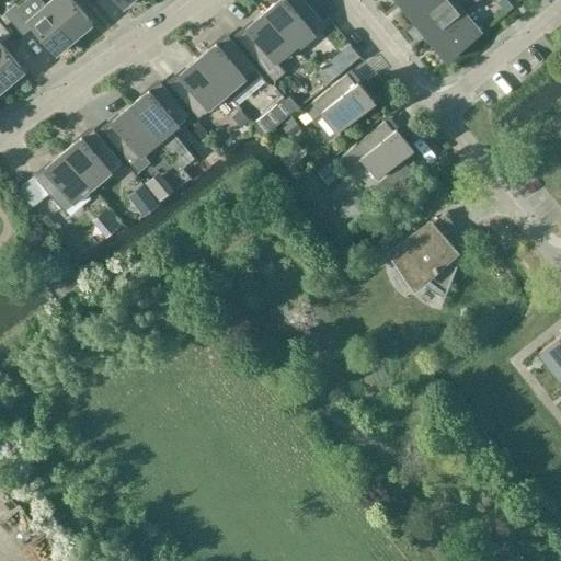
[(75,39),(93,23),(91,21),(90,21),(71,0),(50,0),(45,4),(75,39)]
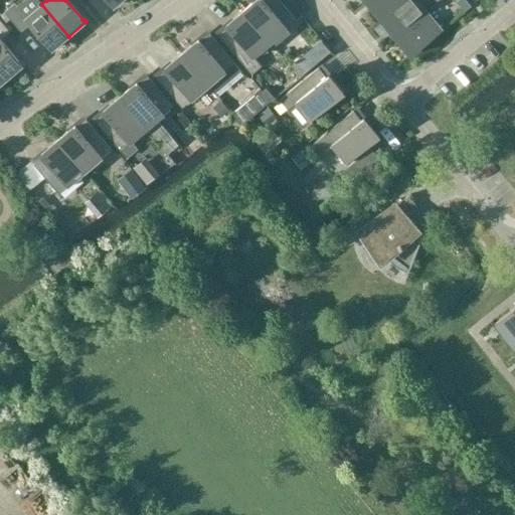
[(243,11),(271,43),(297,21),(279,0),(261,0),(254,5),(252,3),(243,11)]
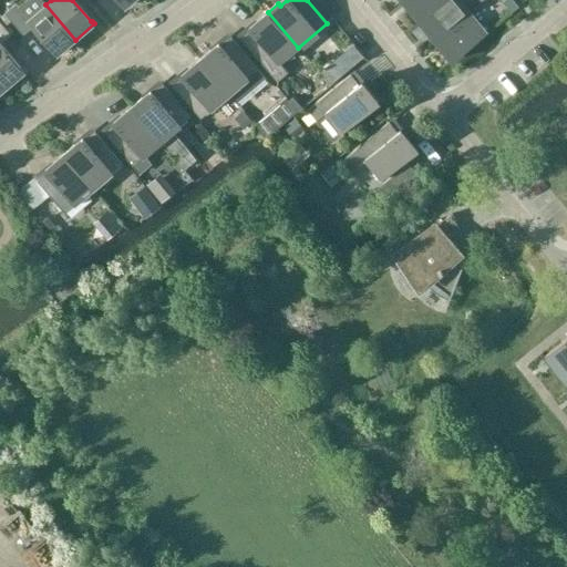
[(420,20),(444,0),(403,0),(404,0),(420,20)]
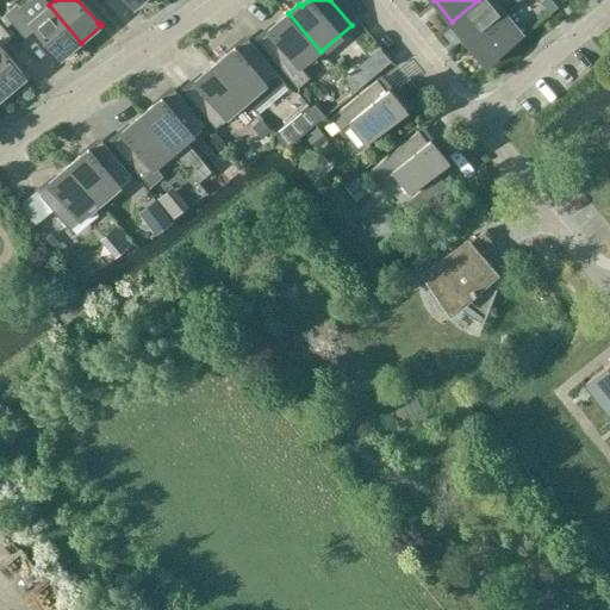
[(470,43),(505,13),(493,0),(478,0),(452,22),(470,43)]
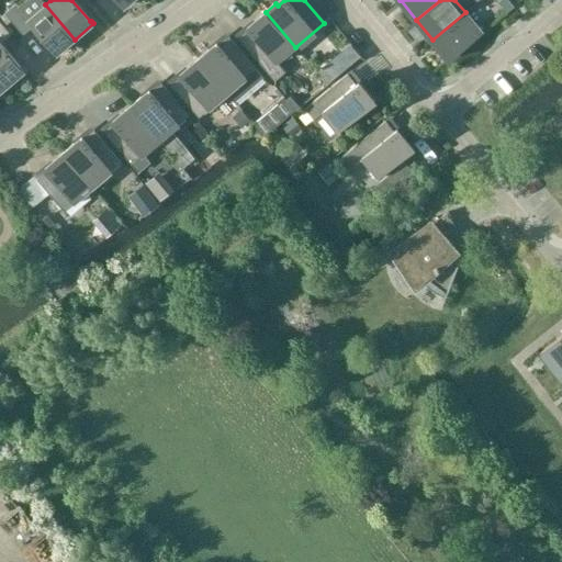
[(515,6),(510,0),(499,0),(509,11),(515,6)]
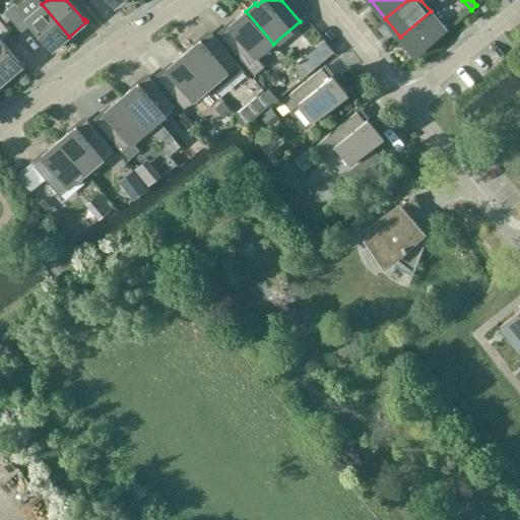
[(69,37),(42,4),(26,17),(14,4),(3,13),(9,20),(10,20),(21,33),(30,24),(50,48),(52,51),(69,37)]
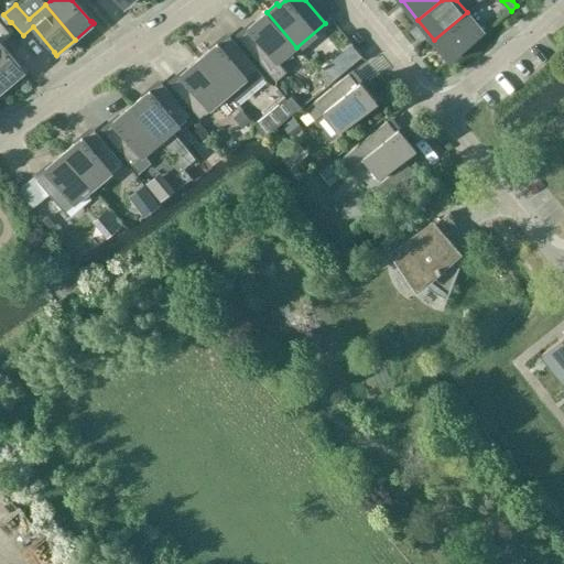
[(278,62),(296,47),(267,12),(256,21),(258,24),(239,39),(275,82),(286,72),(278,62)]
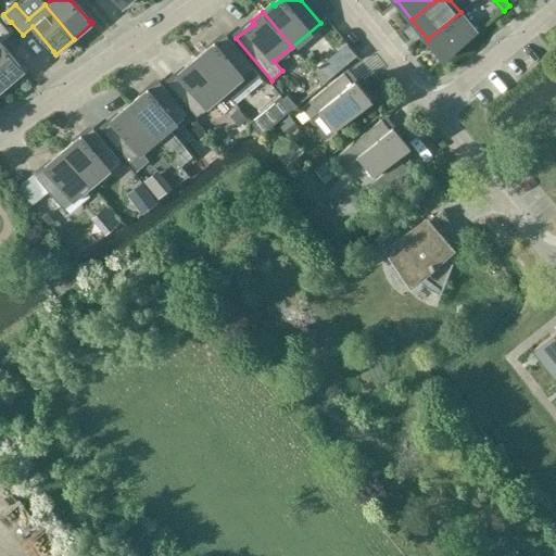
[(444,60),(477,33),(460,12),(428,39),(444,60)]
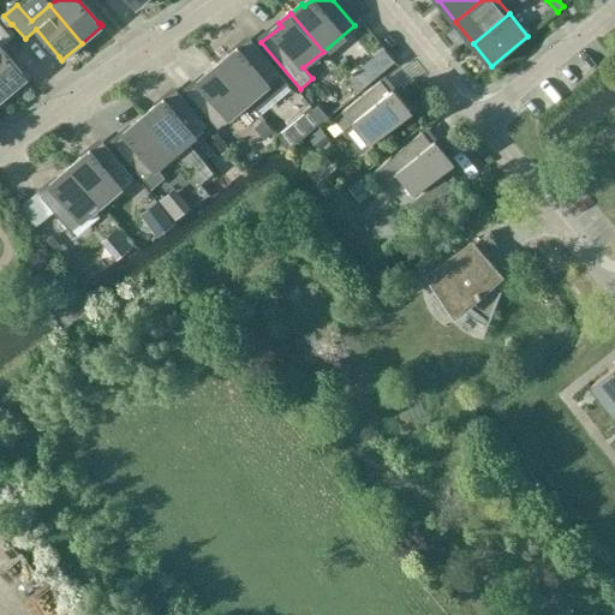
[(11,24),(4,16),(3,17),(0,15),(0,85),(7,94),(28,77),(25,75),(24,75),(1,48),(12,39),(5,29),(11,24)]
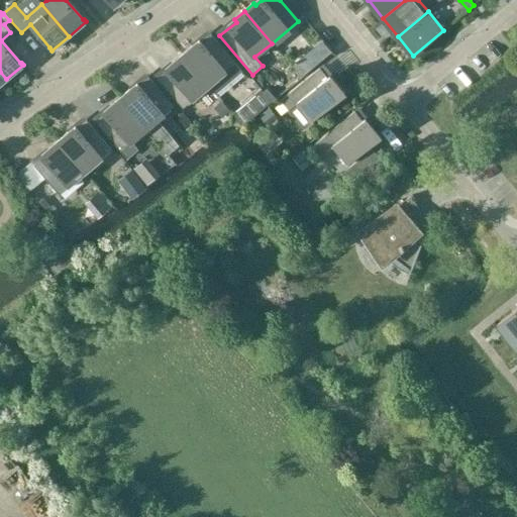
[(242,72),(235,64),(210,34),(194,48),(192,45),(182,55),(209,86),(210,86),(216,94),(242,72)]
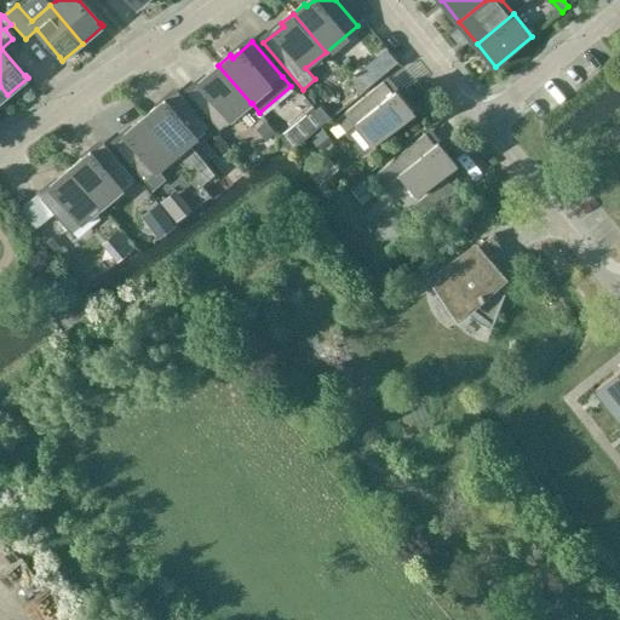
[(399,63),(388,50),(351,79),(362,92),(399,63)]
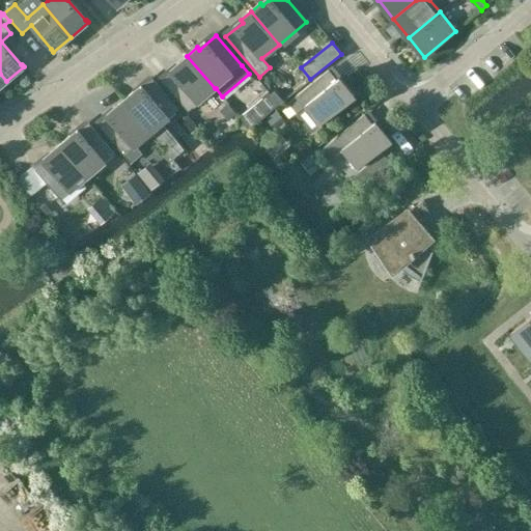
[(188,111),(215,88),(187,56),(176,64),(178,66),(162,81),(188,111)]
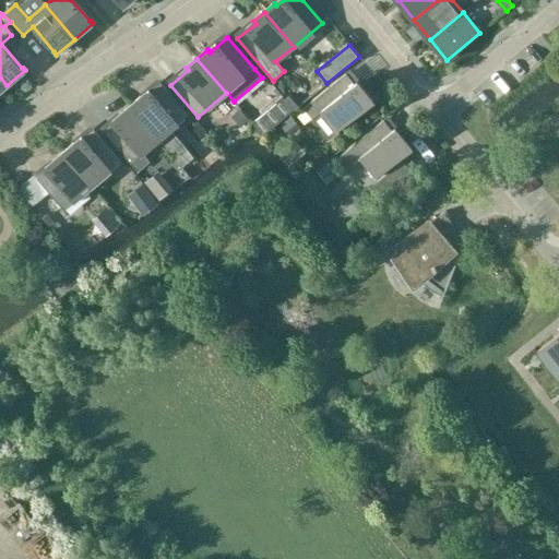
[(372,100),(363,90),(360,92),(345,73),(302,108),(312,120),(322,111),(337,130),(372,100)]
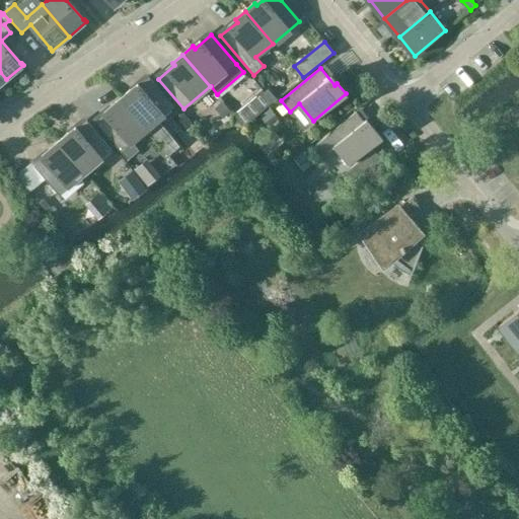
[(121,97),(148,130),(174,107),(149,77),(133,91),(131,89),(121,97)]
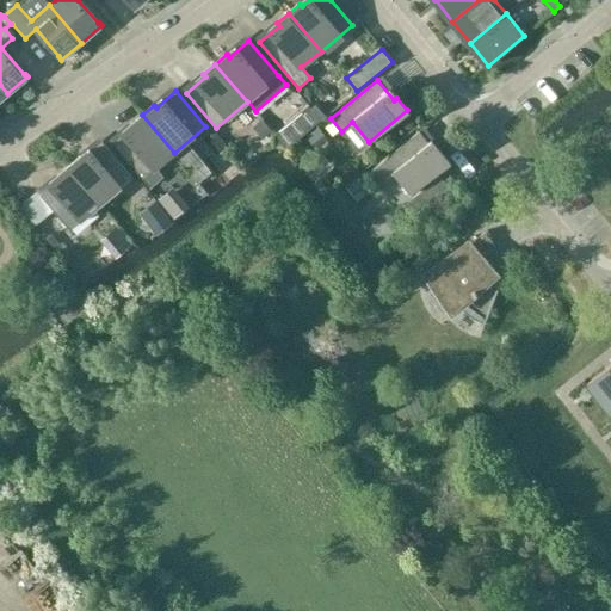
[(321,119),(321,121),(328,115),(320,104),(312,110),(321,119)]
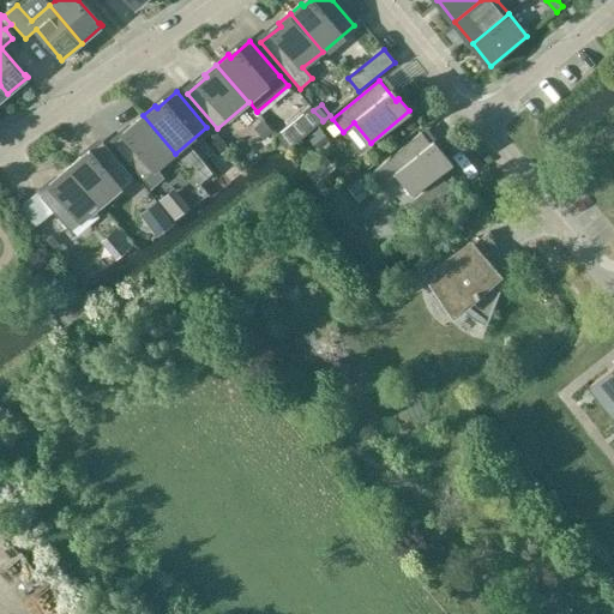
[(309,106),(294,120),(306,134),(323,120),(313,110),(309,106)]
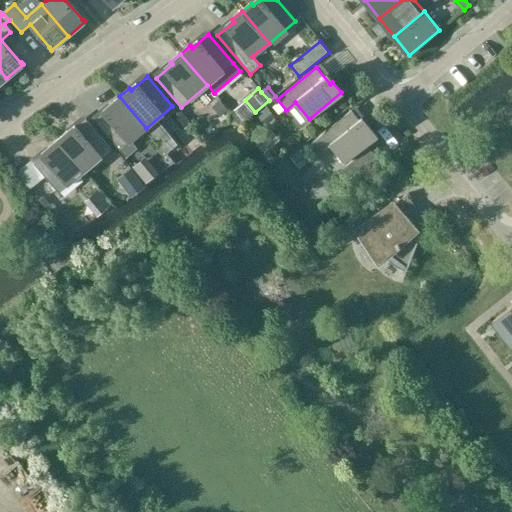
[(131,140),(146,128),(119,96),(109,105),(111,107),(95,121),(126,158),(138,148),(131,140)]
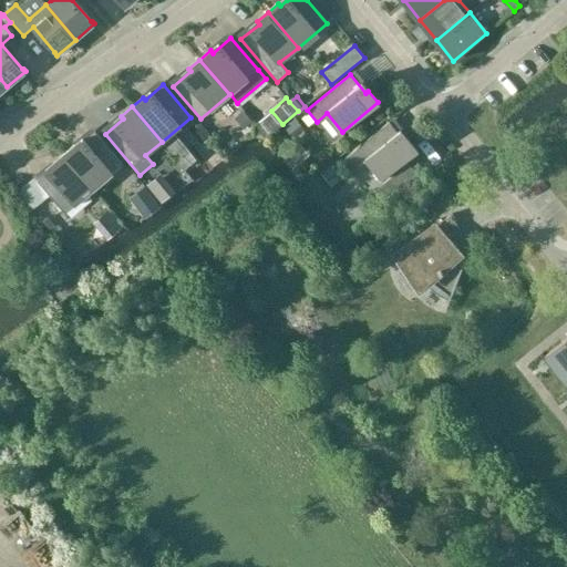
[(237,117),(246,129),(253,123),(244,112),(237,117)]
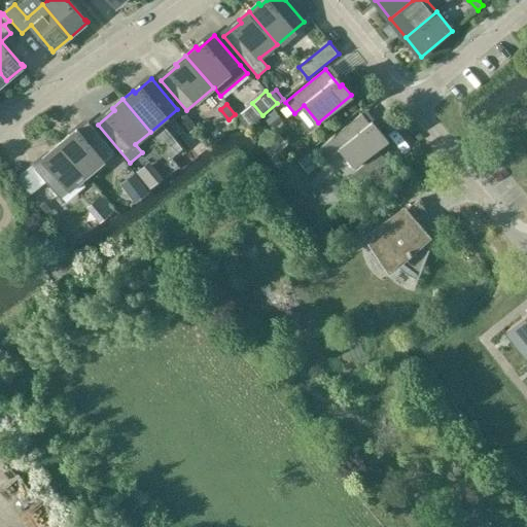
[(274,113),(266,120),(273,129),(282,121),(274,113)]
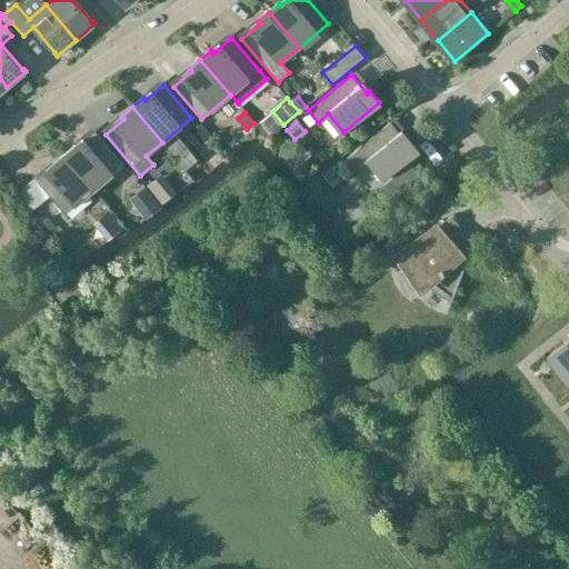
[(390,122),(346,159),(356,171),(368,161),(382,180),(418,150),(408,139),(406,141),(390,122)]
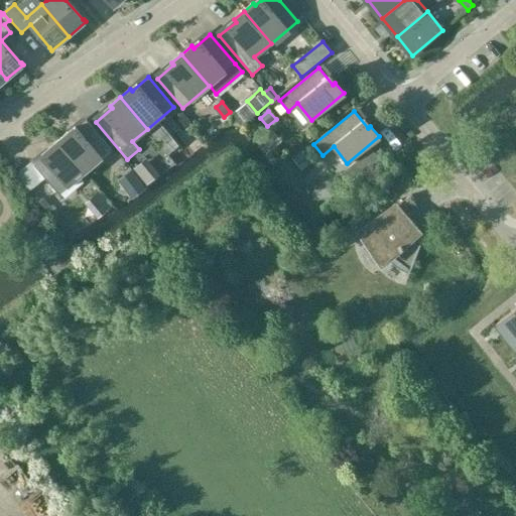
[(85,172),(112,150),(87,120),(71,134),(68,132),(58,140),(85,172)]
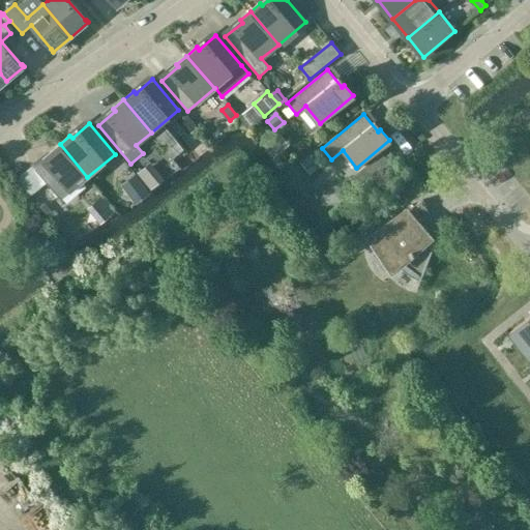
[(60,200),(87,177),(60,144),(50,152),(52,155),(34,169),(47,184),(60,200)]
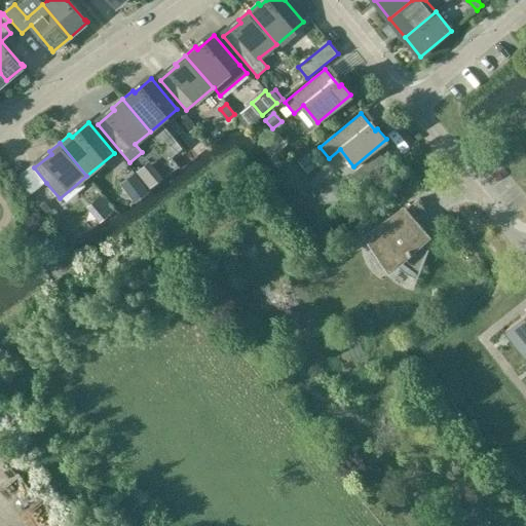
[(179,154),(170,144),(163,148),(174,159),(179,154)]
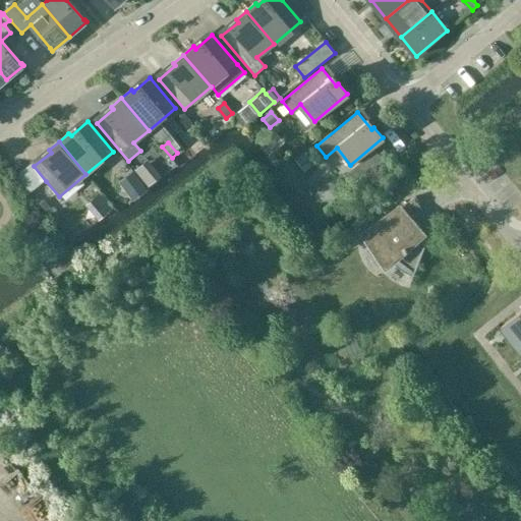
[(379,149),(343,179),(352,190),(389,161),(379,149)]
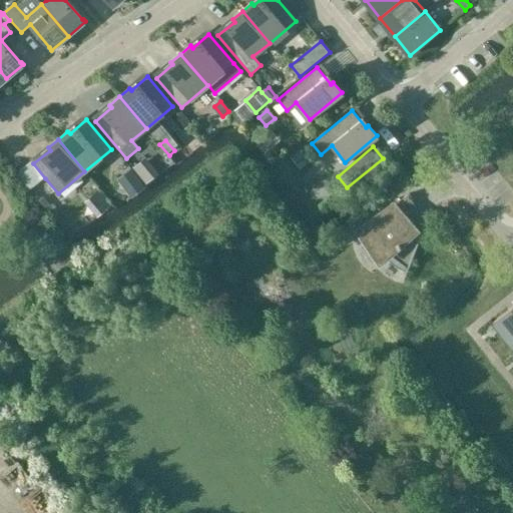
[(291,158),(299,167),(307,160),(300,151),(291,158)]
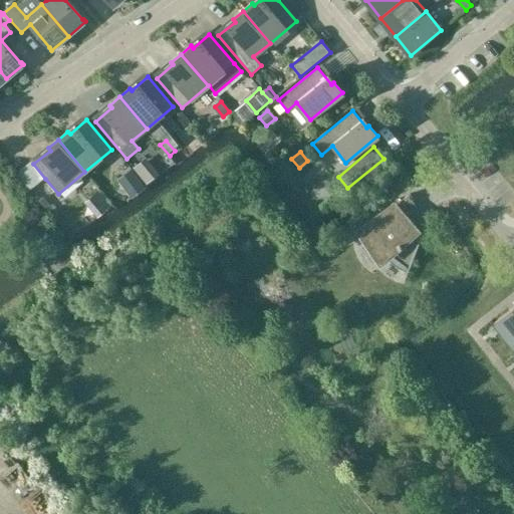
[(45,179),(33,164),(16,179),(18,180),(23,186),(29,193),(45,179)]
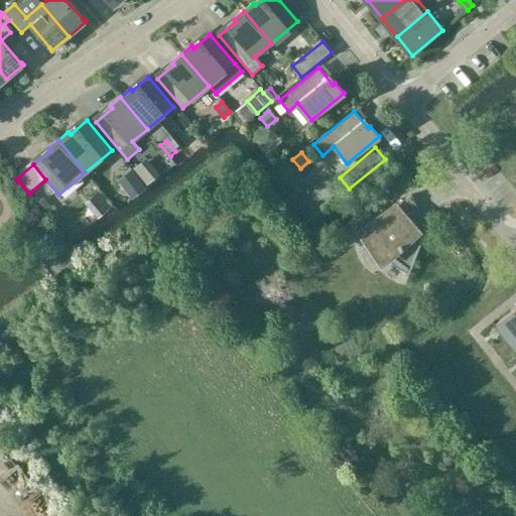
[(129,168),(116,178),(130,197),(144,186),(129,168)]
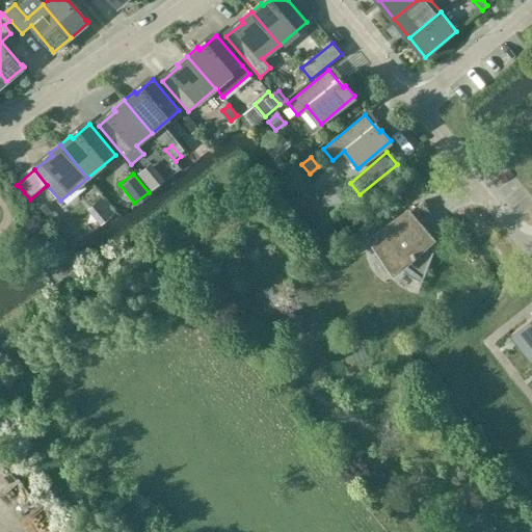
[(432,244),(431,242),(408,214),(424,202),(424,201),(371,243),(372,244),(378,239),(386,249),(375,258),(384,274),(398,264),(404,271),(411,276),(421,282),(417,290),(419,291),(433,253),(433,251),(433,249),(433,248),(433,246),(432,245),(432,244)]
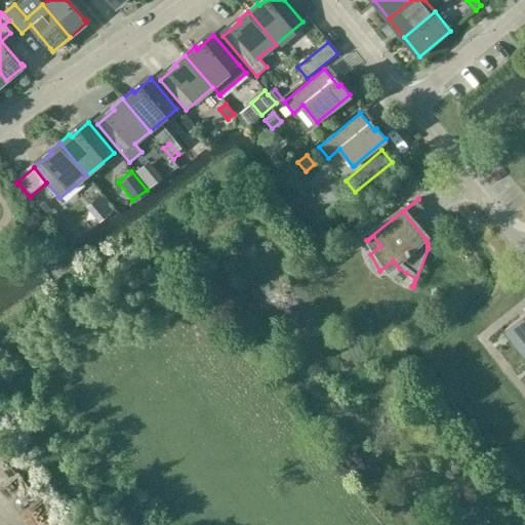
[(524,314),(505,330),(524,356),(524,314)]
